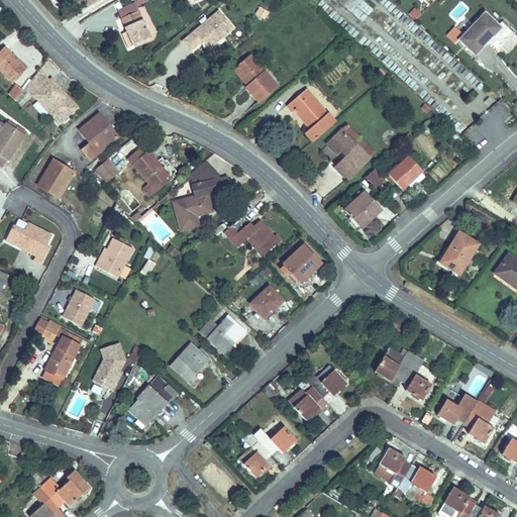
[(457,23),(470,10),(459,2),(448,15),(457,23)]
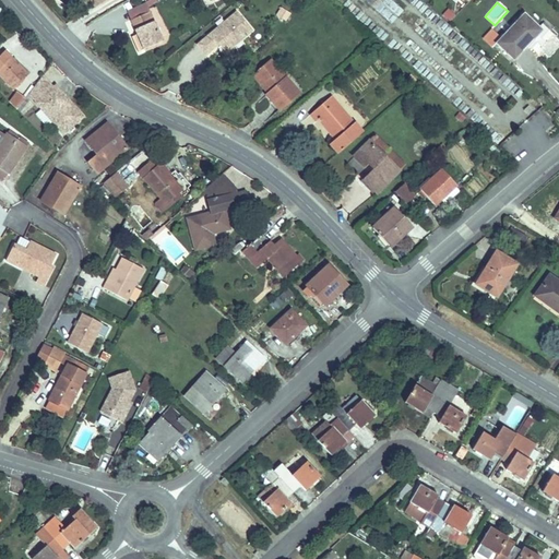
[(129,11),(132,19),(149,12),(145,3),(129,11)]
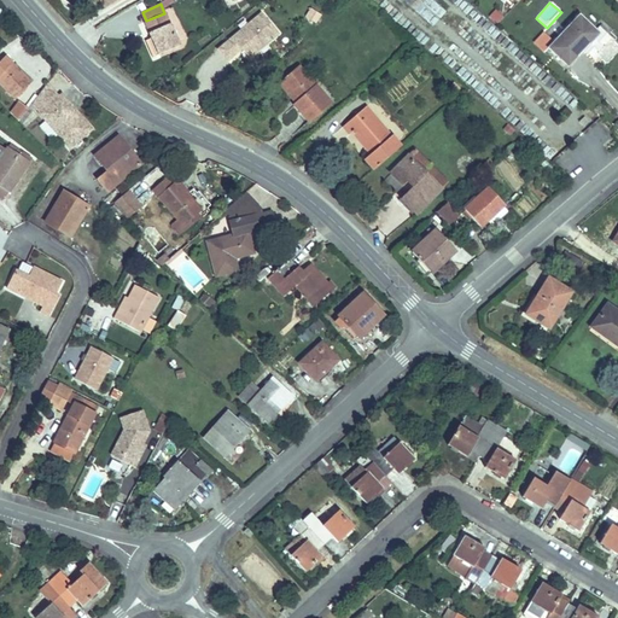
[(310,7),(304,17),(315,24),(321,16),(310,7)]
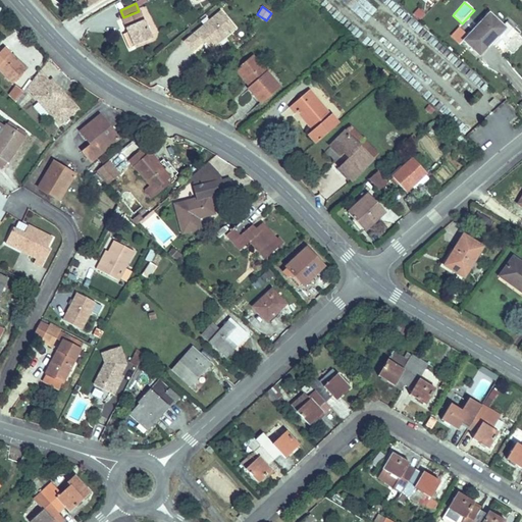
[(139,11),(123,17),(122,18),(128,32),(135,46),(151,39),(139,11)]
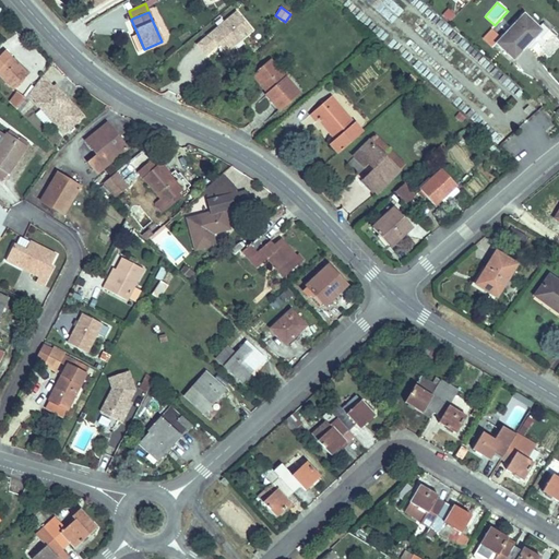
[(237,12),(198,45),(205,55),(218,44),(225,52),(252,31),(237,12)]
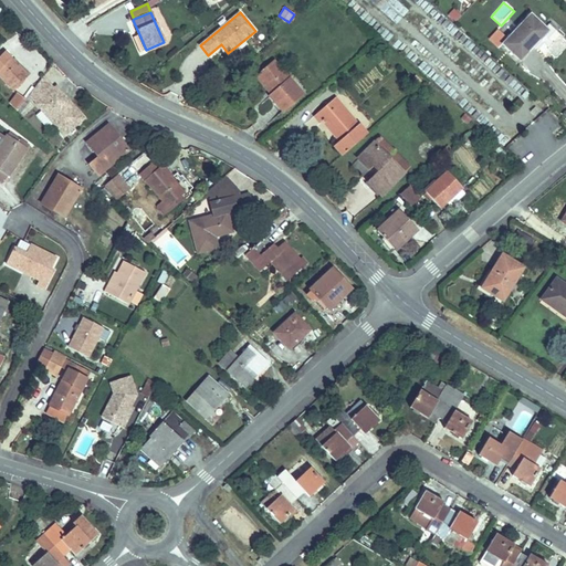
[(531,14),(502,44),(520,61),(534,46),(536,50),(555,30),(549,24),(545,28),(531,14)]
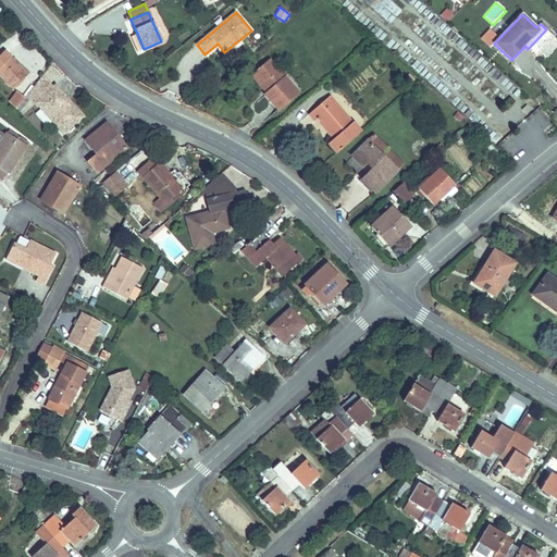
[(144,49),(137,34),(131,37),(137,51),(144,49)]
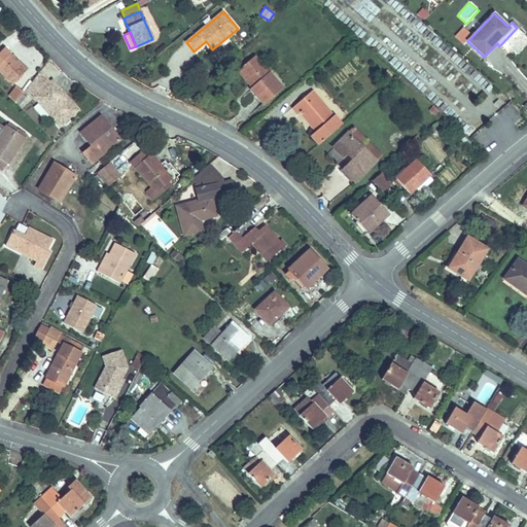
[(28,70),(4,47),(0,51),(0,72),(12,84),(28,70)]
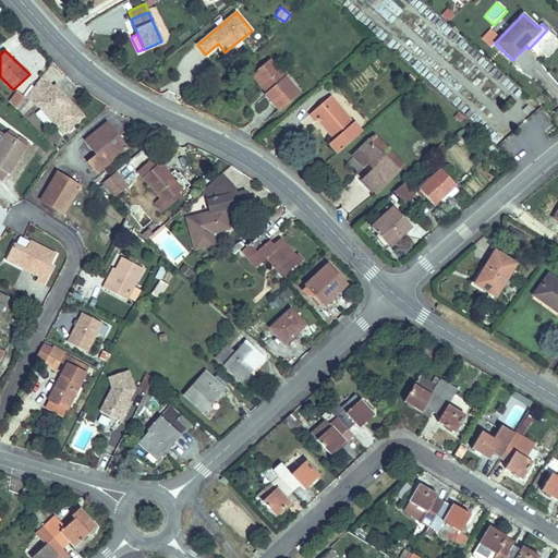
[(270,61),(255,74),(270,91),(266,95),(279,110),(299,93),(270,61)]
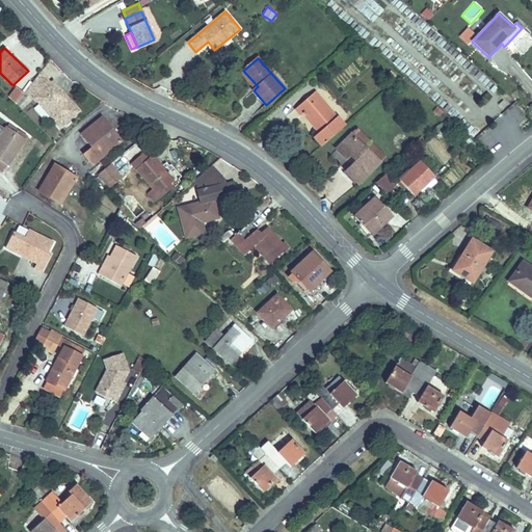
[(51,83),(41,71),(27,89),(30,92),(40,104),(50,115),(60,128),(79,111),(53,81),(51,83)]
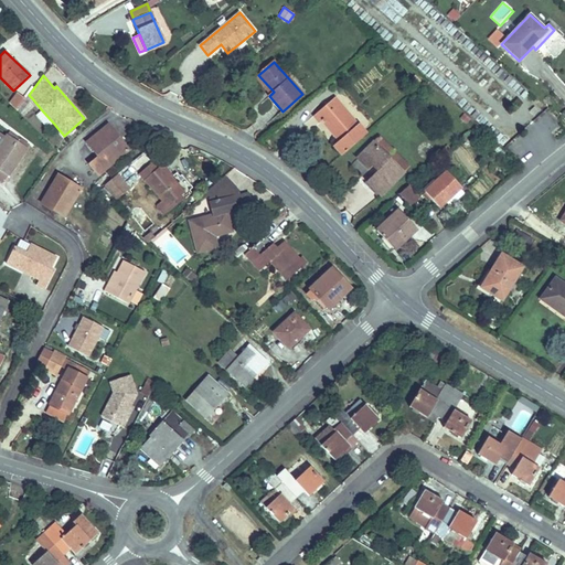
[(274,92),(258,75),(255,77),(270,95),(274,92)]
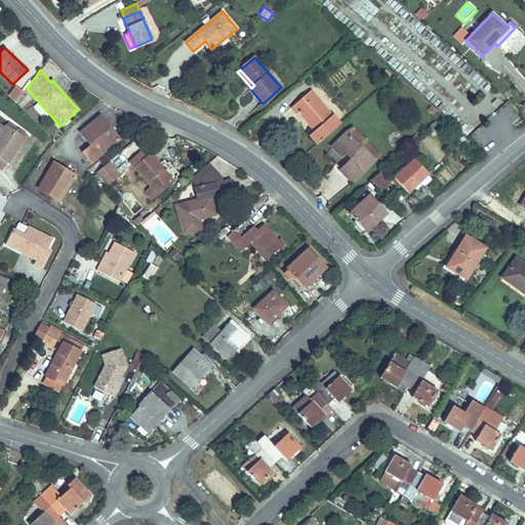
[(15,86),(8,95),(15,103),(24,92),(15,86)]
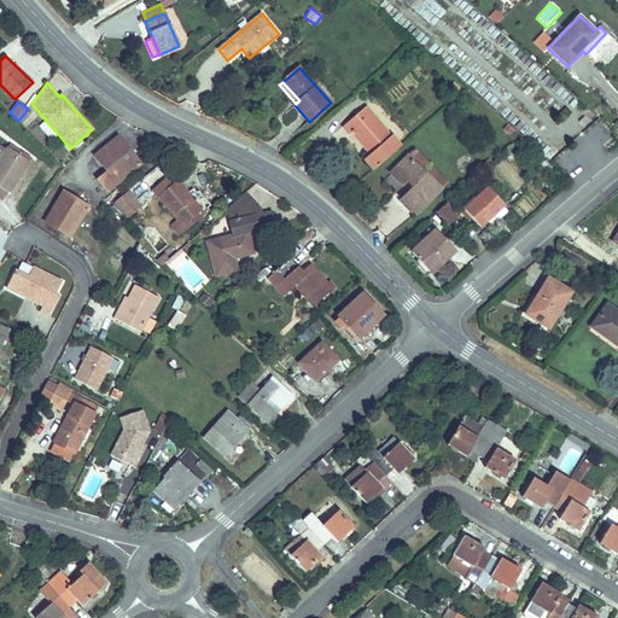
[(35,108),(31,104),(28,109),(18,121),(22,124),(35,108)]
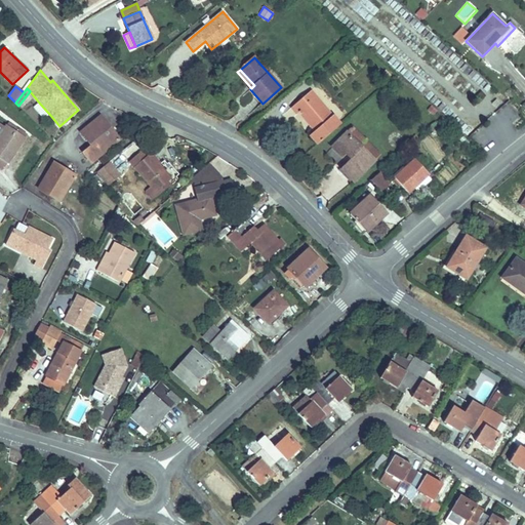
[(340,125),(311,90),(292,107),(297,113),(299,111),(308,120),(307,121),(315,130),(310,135),(318,145),(340,125)]
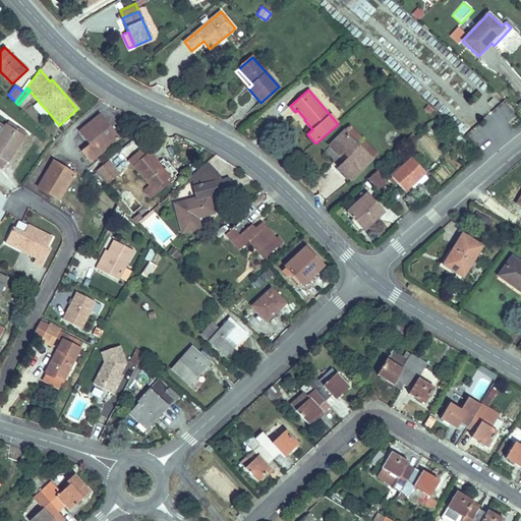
[(49,113),(39,102),(34,107),(43,118),(49,113)]
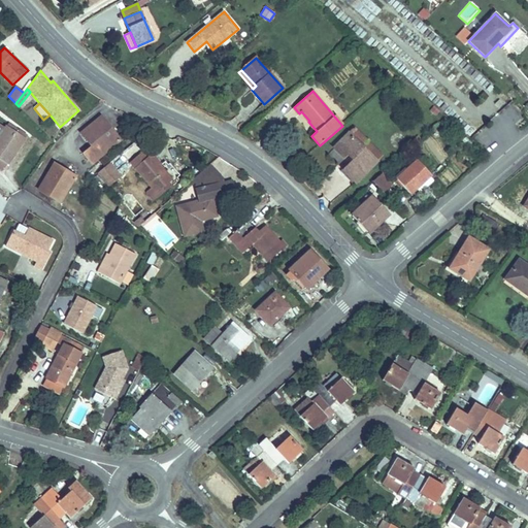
[(101,117),(81,133),(92,146),(84,154),(92,164),(120,140),(101,117)]
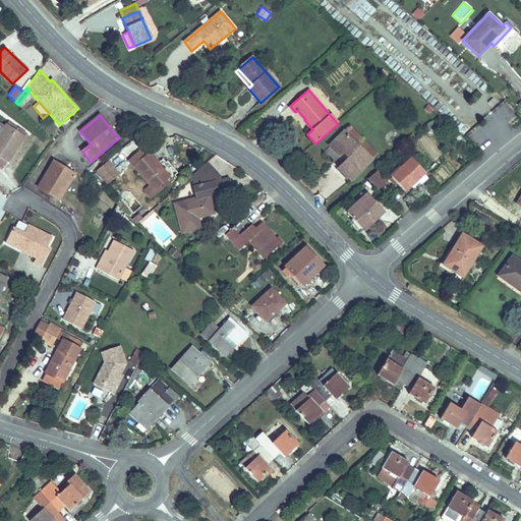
[(7,124),(24,136),(26,133),(9,121),(7,124)]
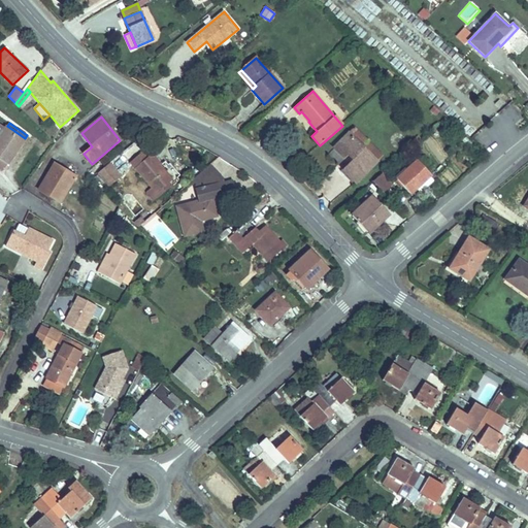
[(0,168),(3,171),(25,138),(7,126),(6,125),(4,127),(0,133),(0,168)]
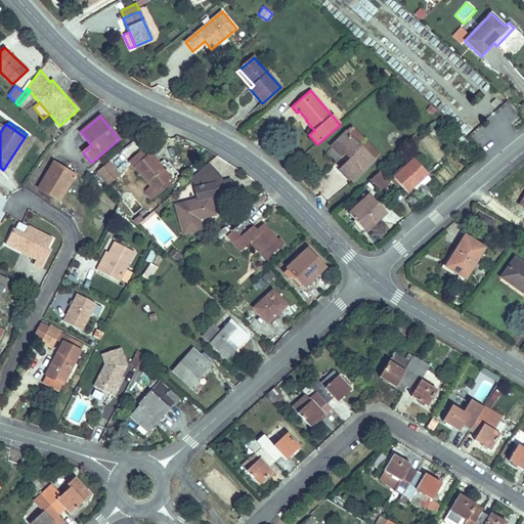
[(347,132),(373,159),(378,153),(352,127),(347,132)]
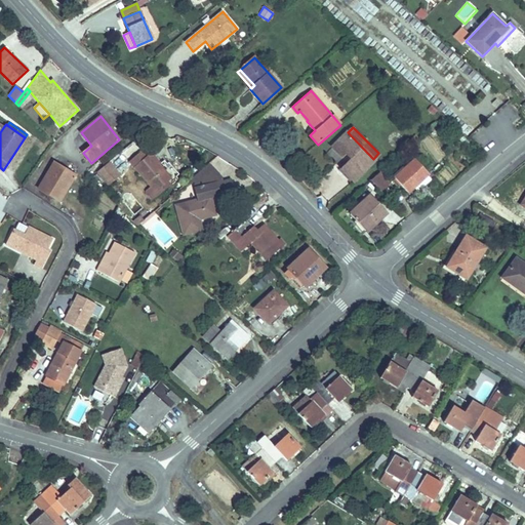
[(348,132),(332,147),(342,158),(347,154),(351,159),(340,168),(354,182),(375,161),(348,132)]
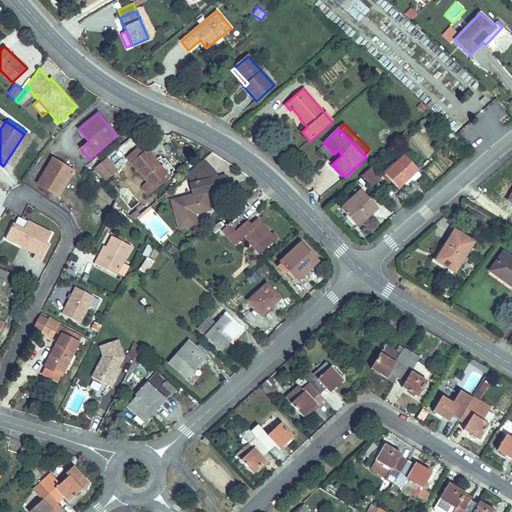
[(126,157),(147,182),(151,187),(163,177),(167,174),(156,161),(147,150),(142,154),(137,148),(126,157)]
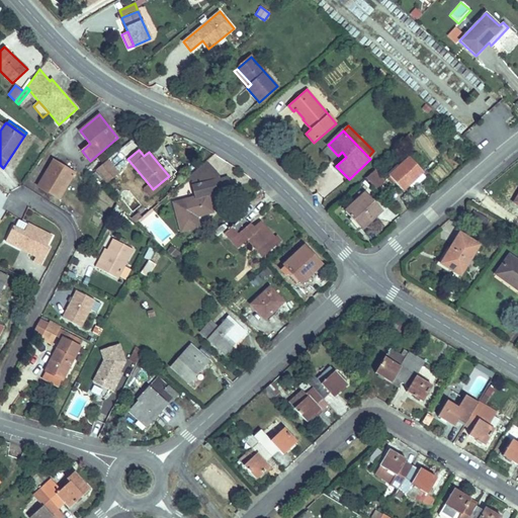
[(403,190),(421,173),(423,172),(410,158),(390,176),(403,190)]
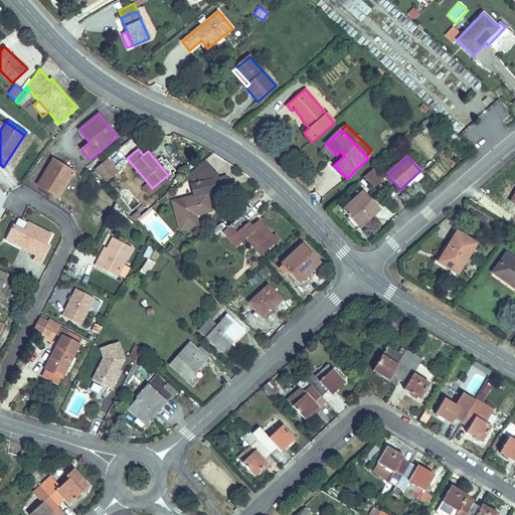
[(52,159),(37,185),(58,198),(74,172),(52,159)]
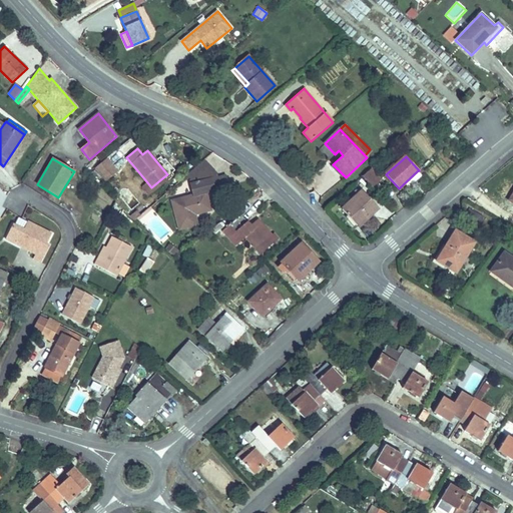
[(156,161),(167,174),(170,171),(159,158),(156,161)]
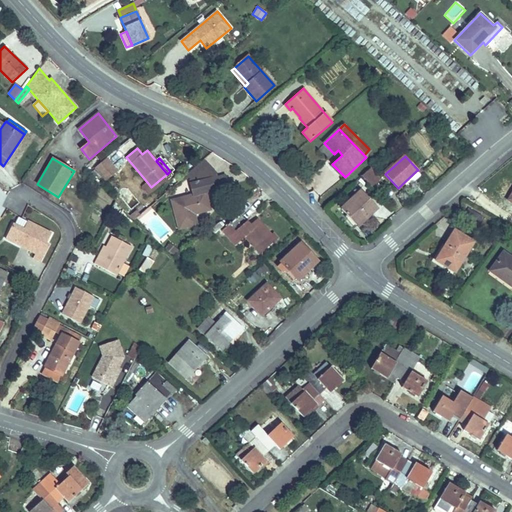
[(116,170),(107,159),(89,174),(100,185),(116,170)]
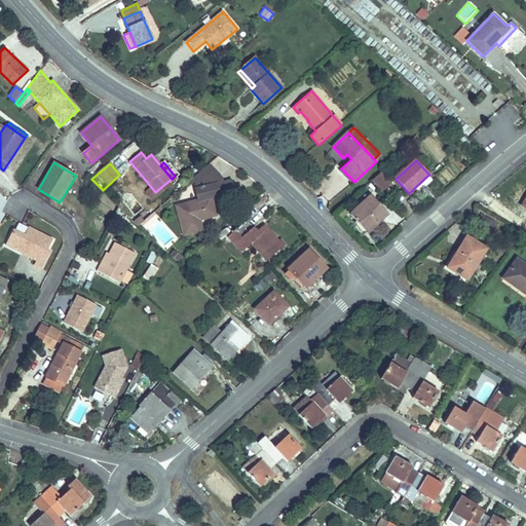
[(192,179),(197,184),(214,170),(209,164),(192,179)]
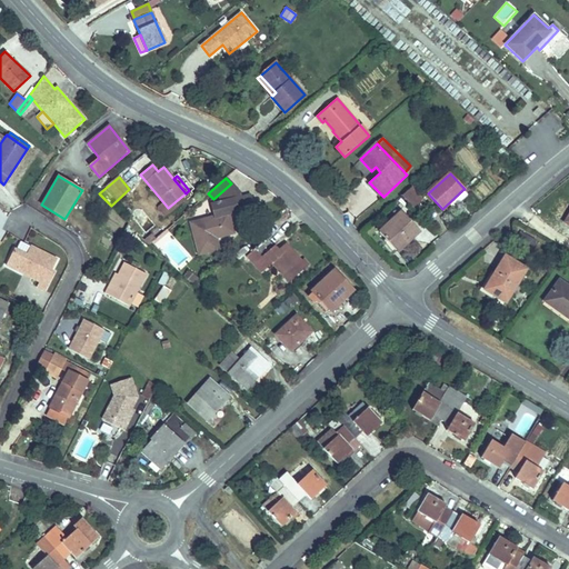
[(383,197),(369,182),(367,185),(381,199),(383,197)]
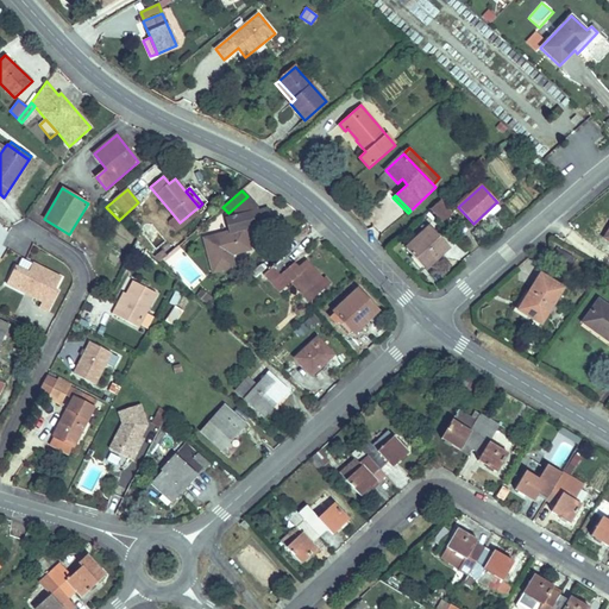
[(245,230),(255,226),(251,213),(257,207),(248,196),(228,213),(226,215),(230,232),(205,239),(213,272),(234,267),(231,255),(230,252),(234,251),(234,253),(250,250),(245,230)]
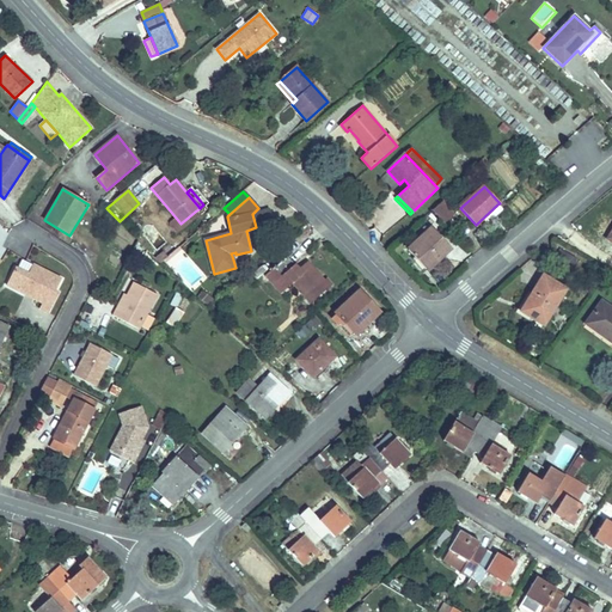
[(453,214),(442,202),(434,210),(445,222),(453,214)]
